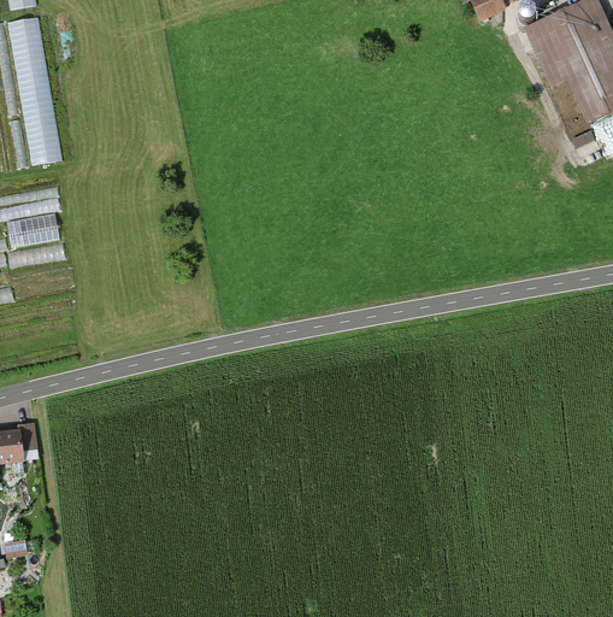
[(33,0),(6,0),(7,11),(34,7),(33,0)]
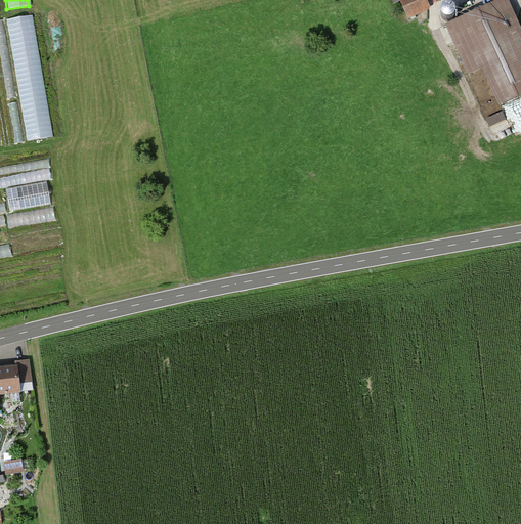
[(520,95),(520,27),(509,0),(497,0),(445,24),(485,113),(520,95)]
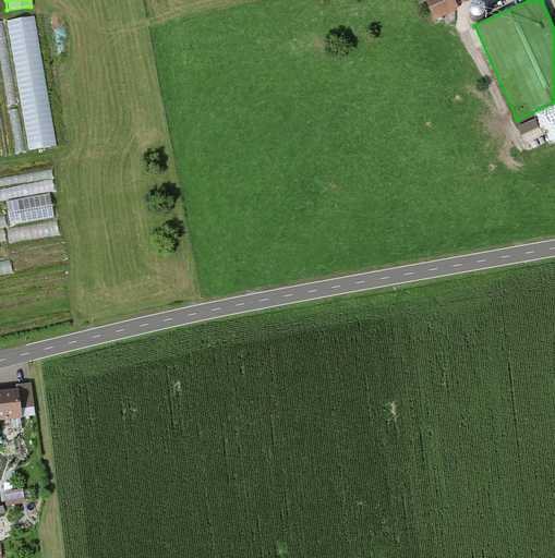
[(27,150),(56,146),(35,15),(7,20),(27,150)]
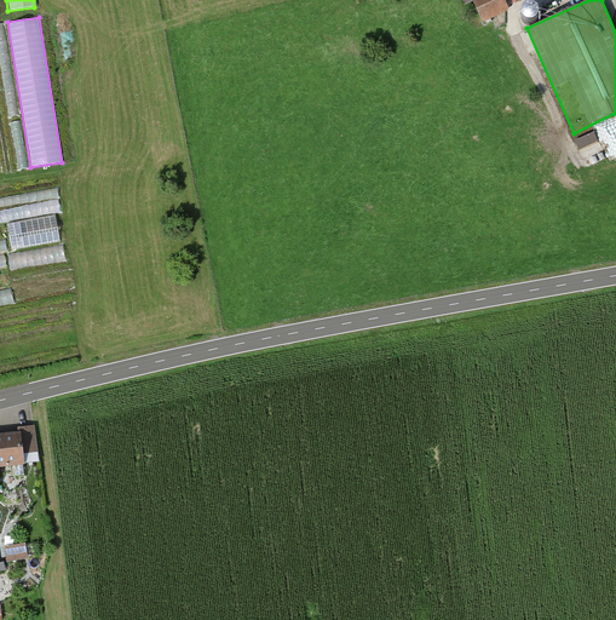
[(594,131),(608,160),(615,155),(615,114),(588,127),(591,132),(594,131)]
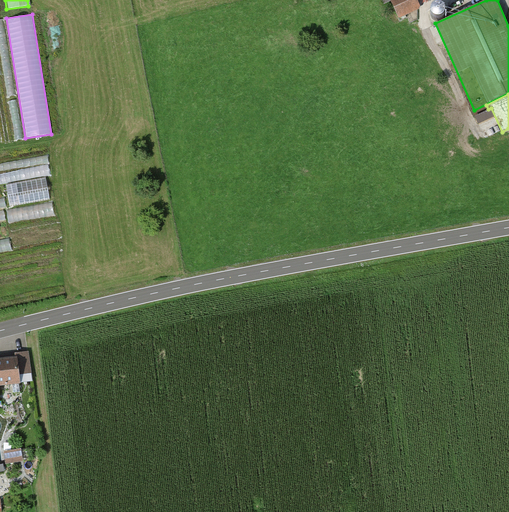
[(491,110),(475,114),(476,121),(493,117),(491,110)]
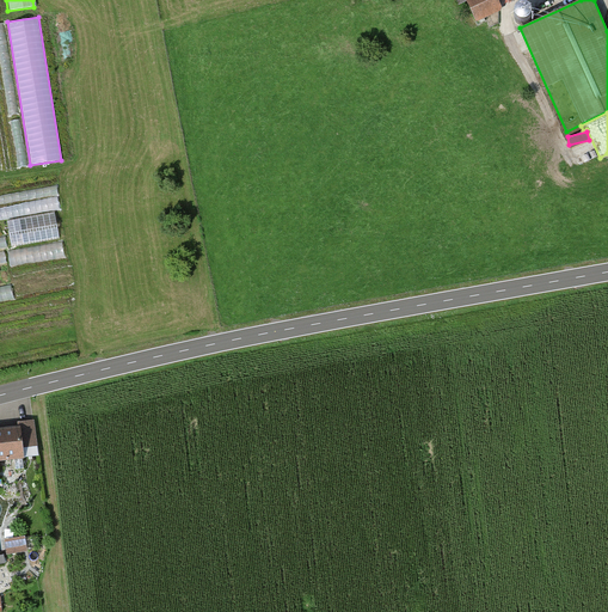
[(54,213),(6,221),(11,245),(59,238),(54,213)]
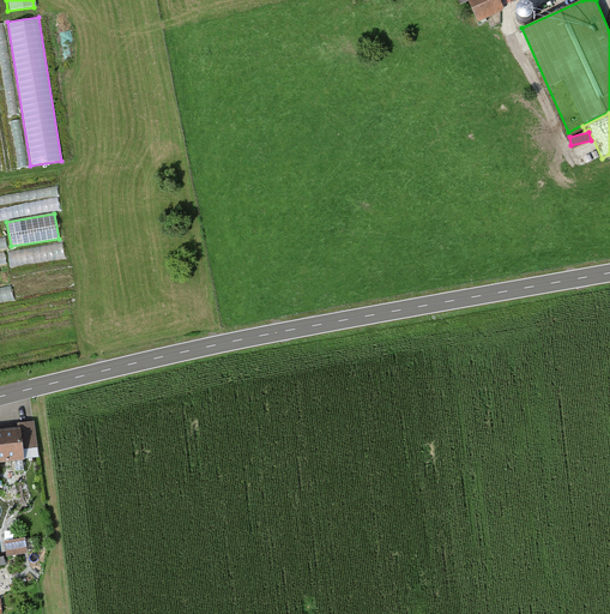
[(52,248),(23,250),(24,262),(52,260),(52,248)]
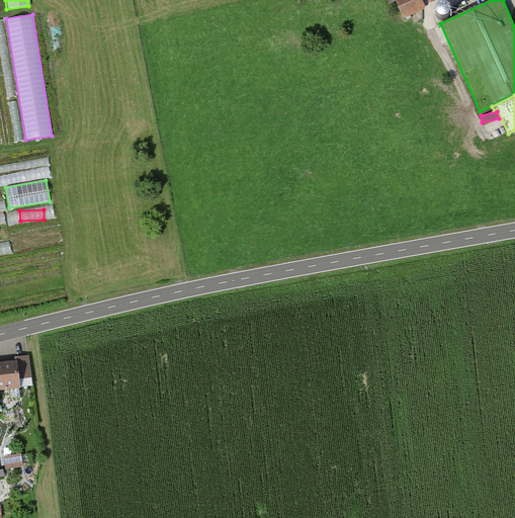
[(14,363),(0,365),(0,389),(17,386),(16,379),(28,378),(26,357),(13,358),(14,363)]
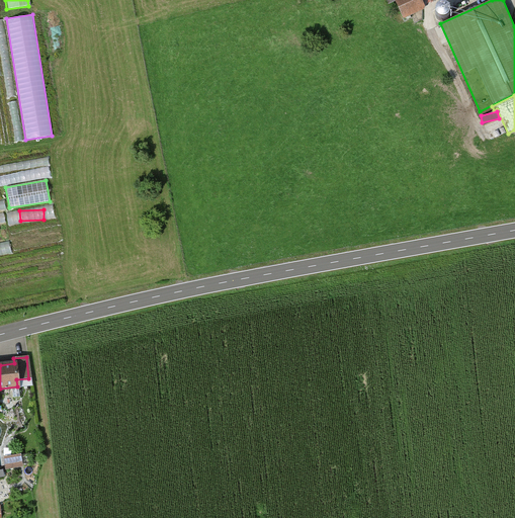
[(17,458),(4,460),(6,468),(19,465),(17,458)]
